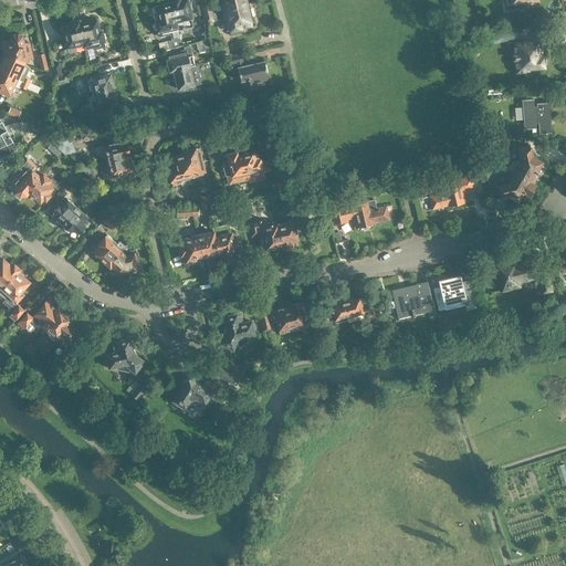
[(176,23),(169,0),(165,0),(166,3),(155,7),(157,14),(154,14),(159,37),(170,34),(173,40),(159,43),(160,51),(182,45),(178,30),(177,23),(176,23)]
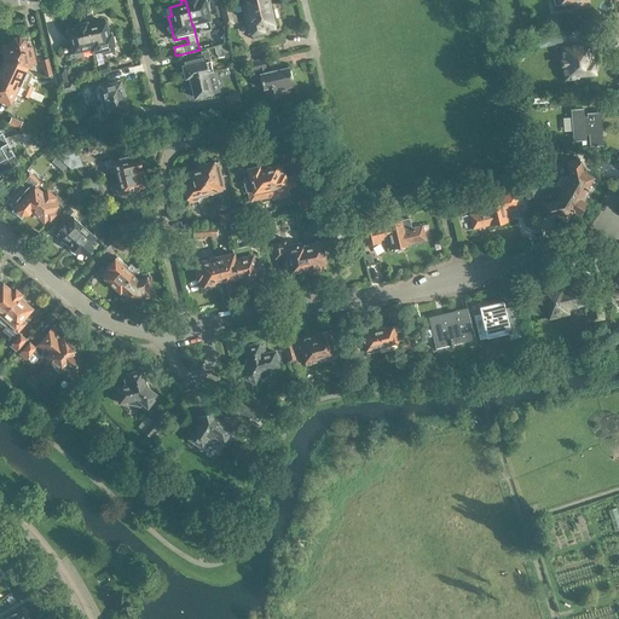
[(204,0),(185,0),(192,25),(194,25),(195,33),(204,30),(203,24),(210,22),(204,0)]
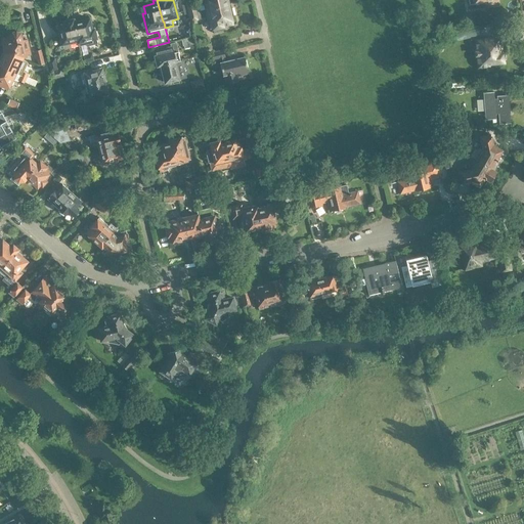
[(188,13),(197,11),(193,0),(192,0),(185,2),(188,13)]
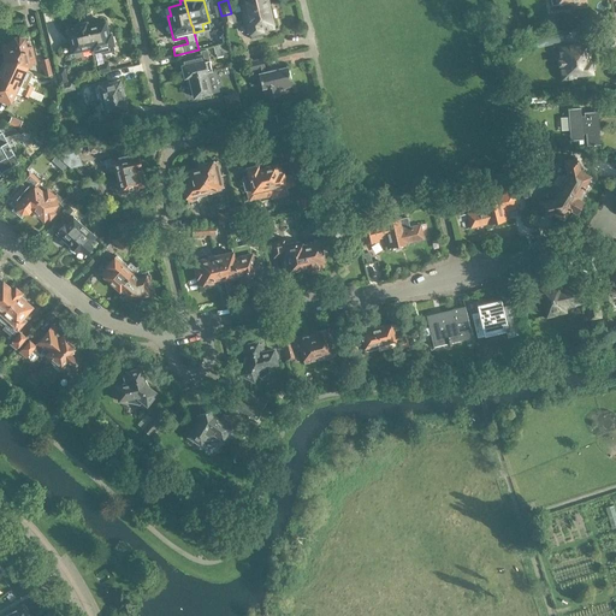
[(238,0),(241,6),(234,7),(235,12),(270,5),(268,0),(238,0)]
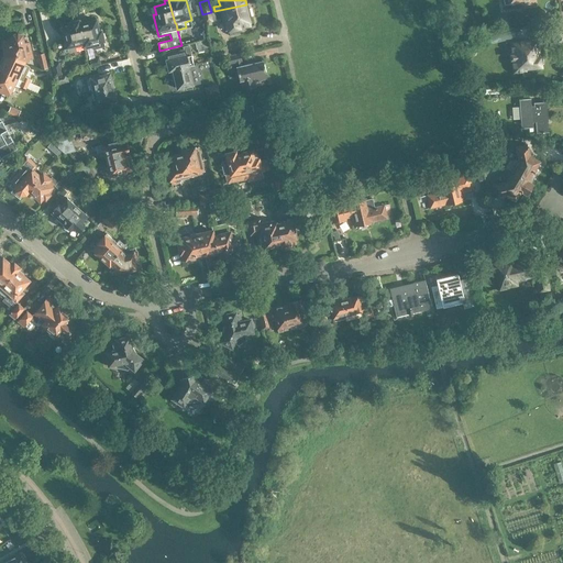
[(212,12),(214,22),(223,21),(223,22),(225,22),(228,31),(241,28),(241,25),(249,24),(247,19),(250,18),(246,4),(214,11),(212,12)]
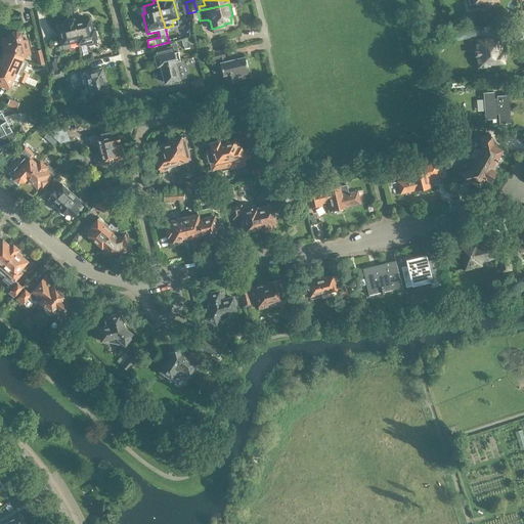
[(197,11),(188,13),(190,23),(200,20),(199,17),(198,11),(197,11)]
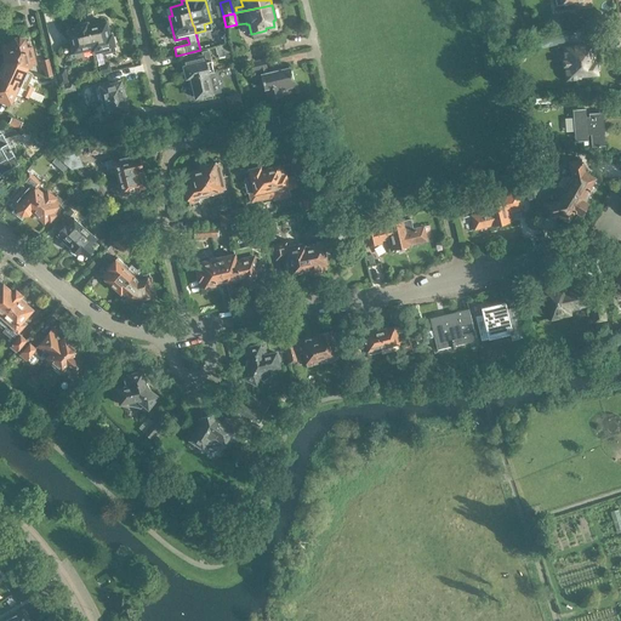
[(102,55),(103,53),(118,51),(112,28),(109,28),(108,21),(89,26),(95,50),(93,50),(100,74),(108,72),(113,70),(112,62),(104,63),(102,55)]
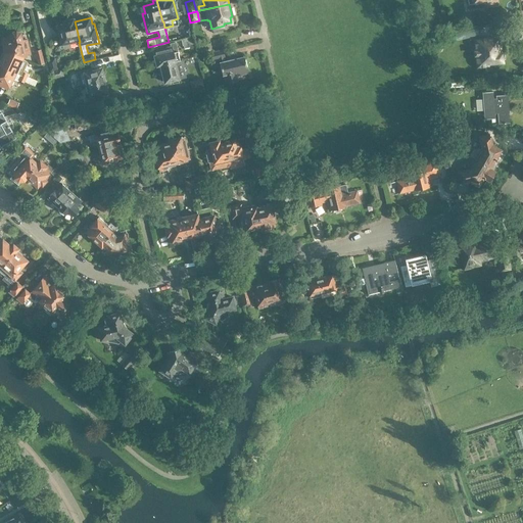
[(80,42),(75,21),(74,18),(58,22),(63,46),(79,42),(80,42)]
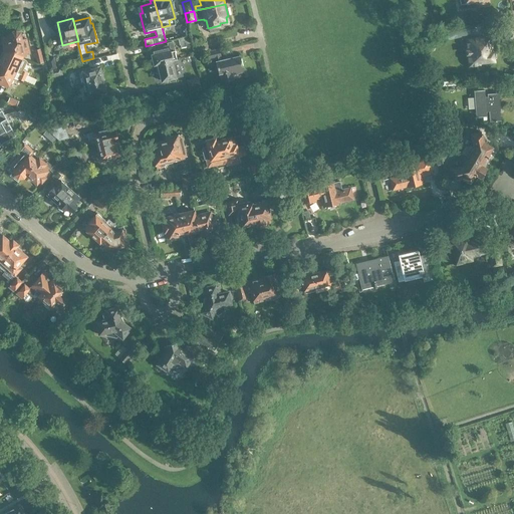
[(183,38),(190,36),(188,25),(180,27),(183,38)]
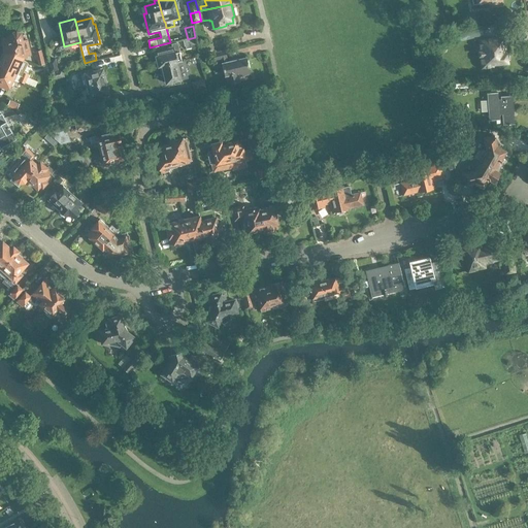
[(477,29),(459,33),(460,40),(470,38),(479,36),(484,36),(484,28),(477,29)]
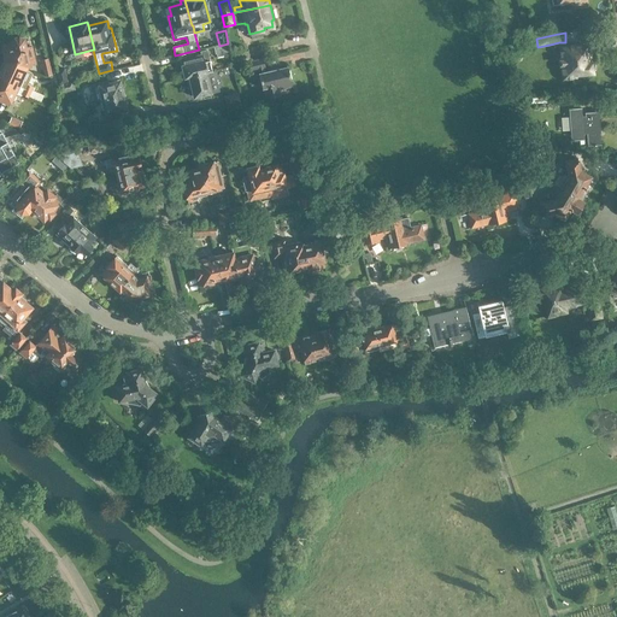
[(5,59),(27,70),(28,65),(35,63),(31,46),(25,47),(24,40),(19,37),(16,39),(12,42),(12,43),(3,46),(5,57),(4,58),(5,59)]
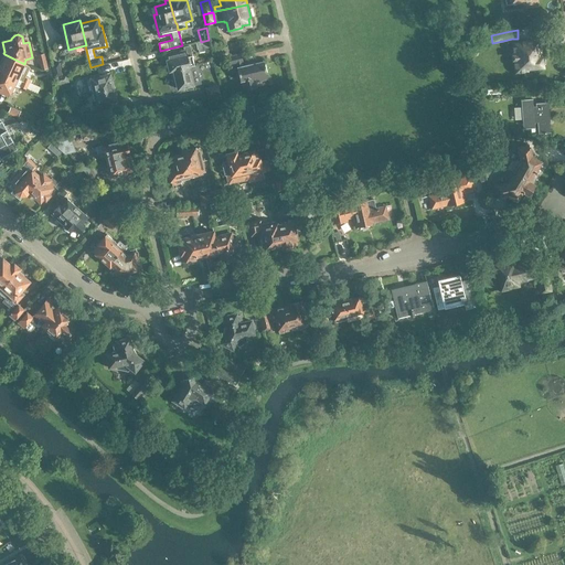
[(472,50),(488,45),(486,38),(470,41),(472,50)]
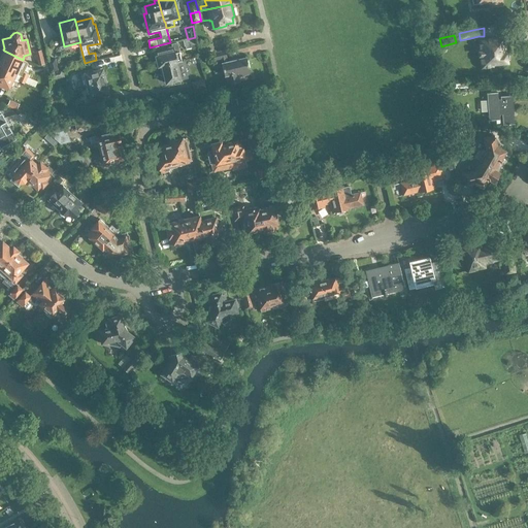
[(507,63),(504,36),(479,38),(480,51),(477,51),(477,57),(480,57),(481,68),(494,67),(494,65),(507,63)]
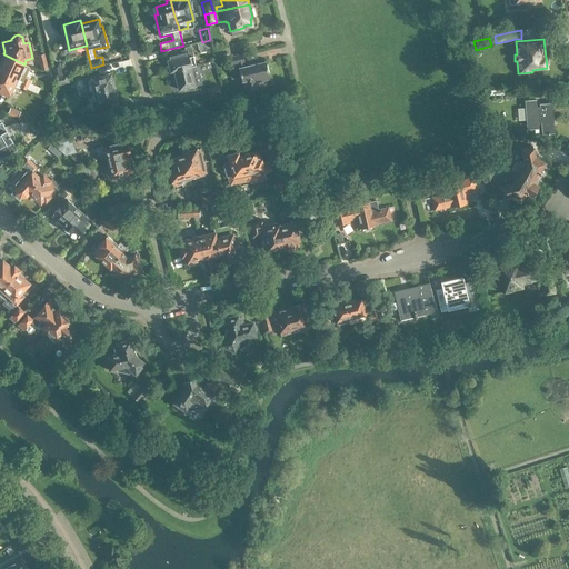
[(210,40),(202,42),(197,42),(199,50),(200,53),(207,51),(206,49),(212,48),(210,40)]
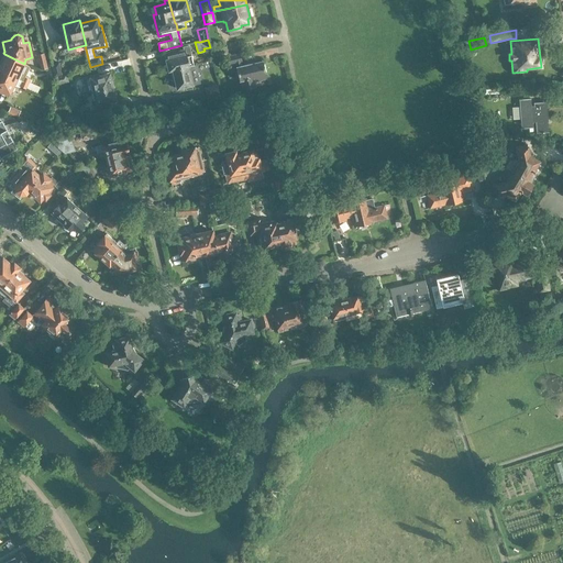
[(190,55),(188,51),(186,52),(186,51),(178,52),(179,54),(165,57),(168,72),(170,70),(194,66),(194,65),(190,55)]
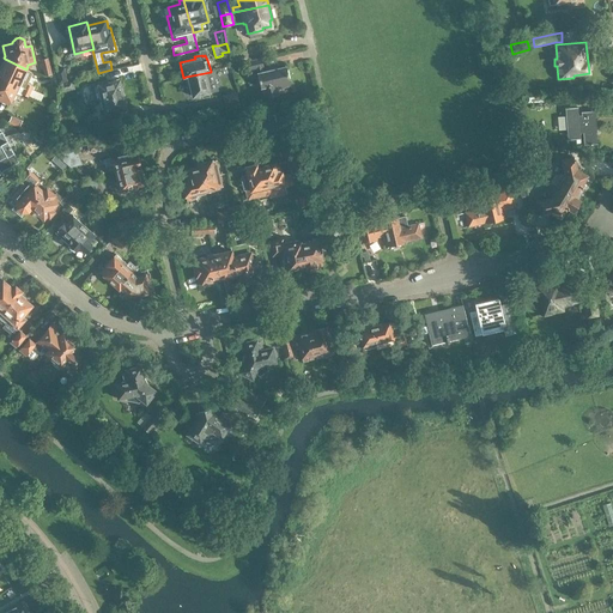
[(44,76),(52,74),(48,58),(41,60),(44,76)]
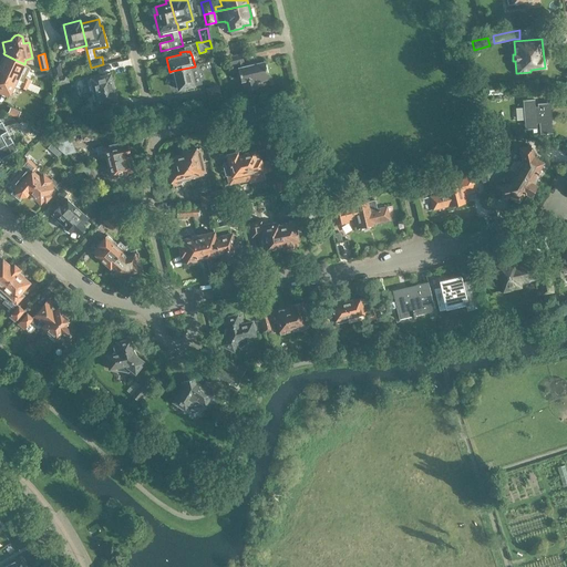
[(30,91),(34,82),(31,80),(27,78),(27,76),(23,74),(28,66),(24,64),(4,54),(0,63),(0,70),(29,84),(27,89),(30,91)]
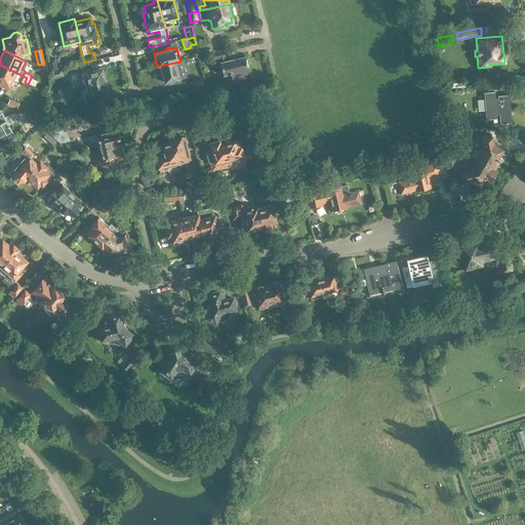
[(238,81),(237,75),(248,72),(244,57),(225,62),(224,58),(226,57),(224,50),(211,53),(213,61),(219,59),(223,76),(225,75),(227,84),(238,81)]
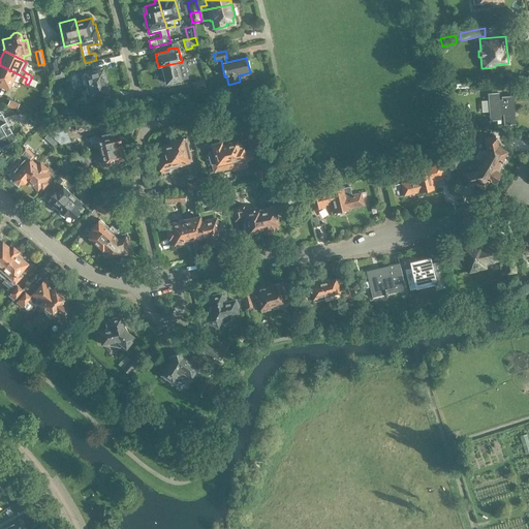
[(59,70),(58,69),(56,58),(48,60),(51,71),(59,70)]
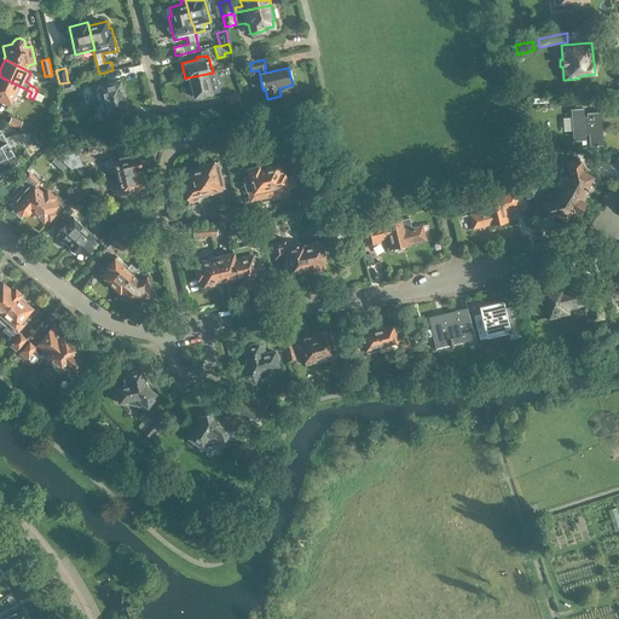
[(213,73),(187,77),(190,88),(192,87),(195,98),(204,97),(204,99),(212,98),(207,75),(212,75),(213,77),(221,76),(220,69),(213,71),(213,73)]
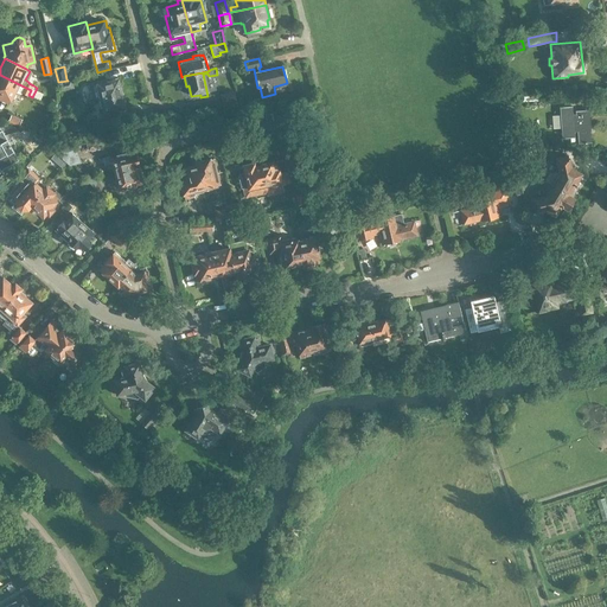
[(31,90),(0,75),(0,97),(10,102),(14,91),(17,93),(18,91),(29,96),(29,95),(31,90)]
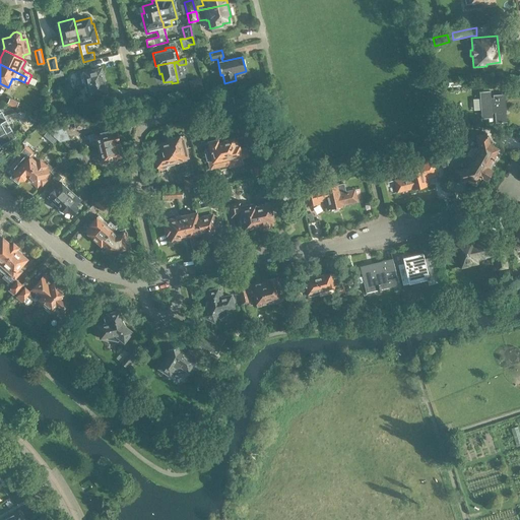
[(52,78),(63,75),(61,68),(58,69),(50,70),(52,78)]
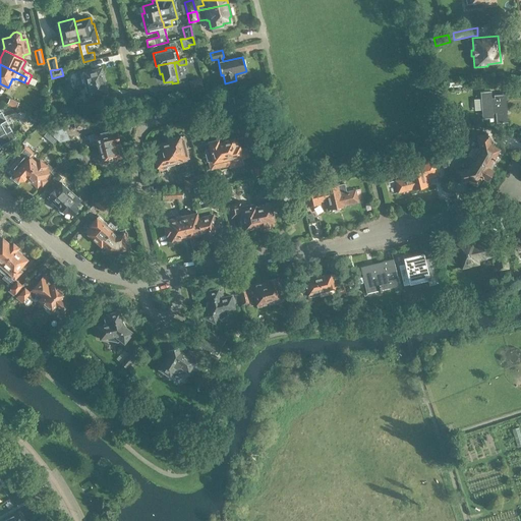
[(102,68),(92,71),(91,68),(77,71),(81,87),(87,85),(105,80),(102,68)]
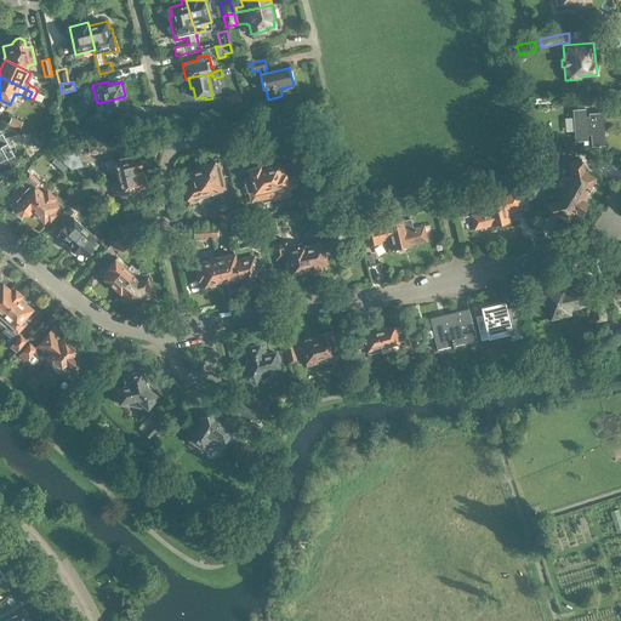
[(239,93),(226,97),(228,106),(241,103),(239,93)]
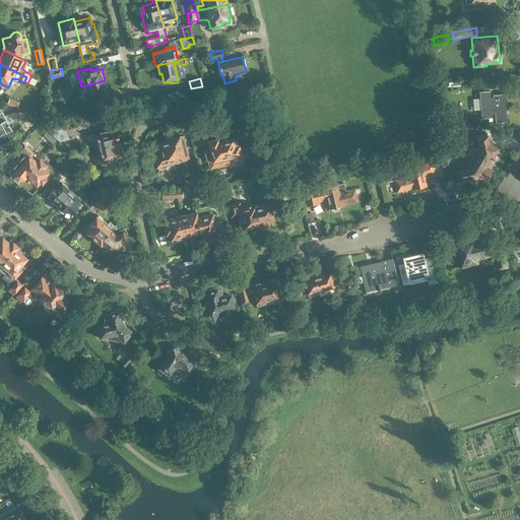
[(108,92),(105,80),(86,85),(88,93),(86,93),(87,98),(108,92)]
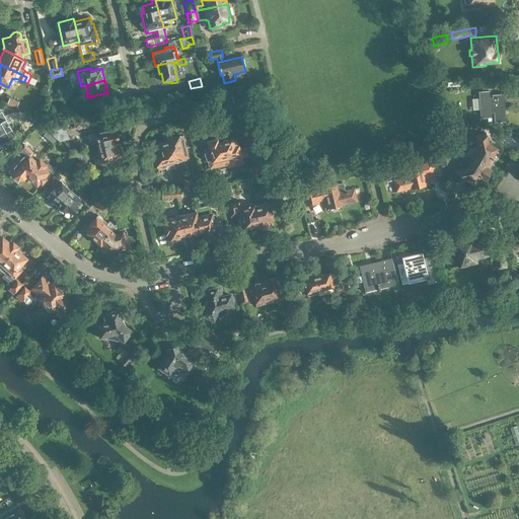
[(489,95),(489,91),(478,91),(478,98),(473,98),(474,110),(479,110),(480,119),(488,119),(488,122),(492,122),(492,118),(494,118),(494,123),(506,122),(503,93),(492,94),(492,95),(489,95)]
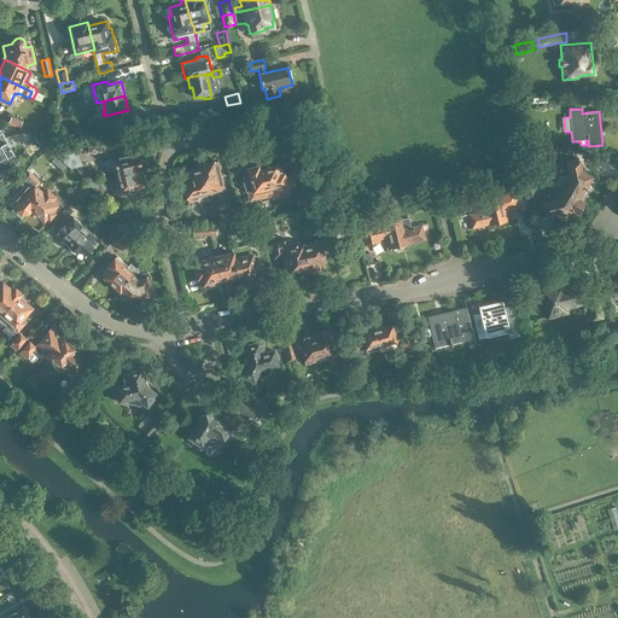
[(17,128),(21,120),(12,116),(9,123),(17,128)]
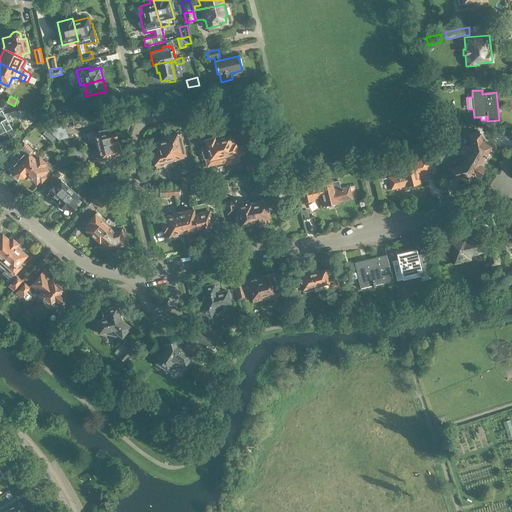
[(58,117),(72,114),(72,112),(70,104),(58,107),(59,109),(56,110),(58,117)]
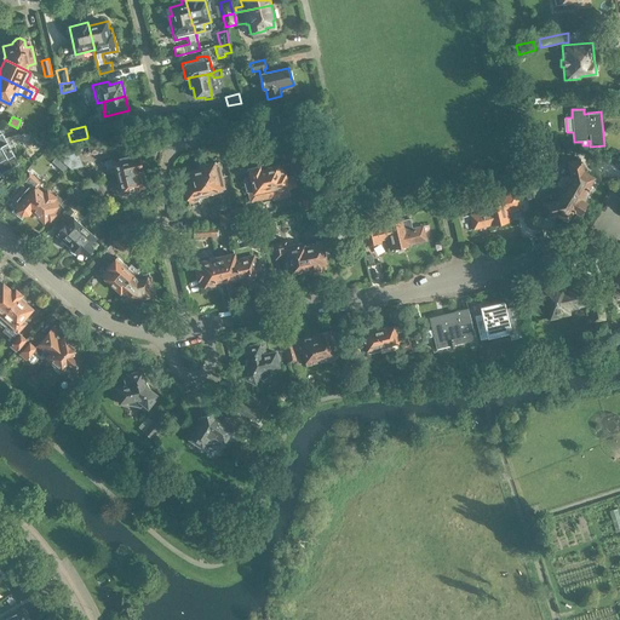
[(22,142),(33,136),(30,135),(26,133),(23,133),(21,135),(19,133),(5,138),(1,133),(0,133),(0,153),(10,148),(22,142)]
